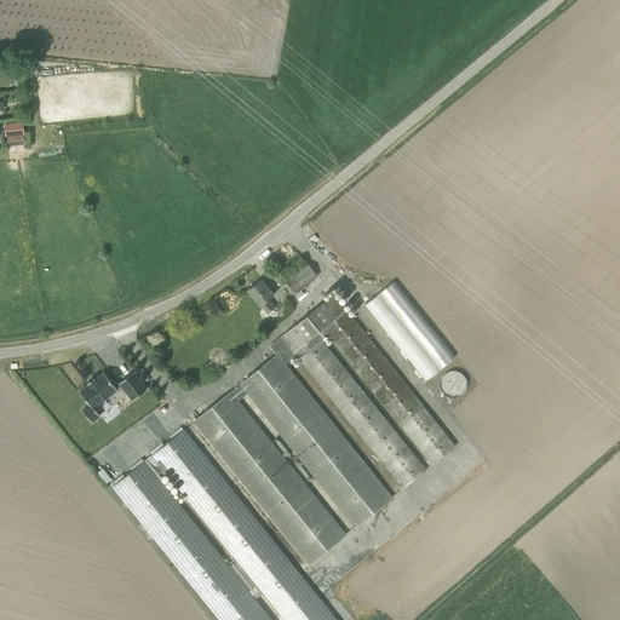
[(23,124),(3,125),(4,133),(23,132),(23,124)]
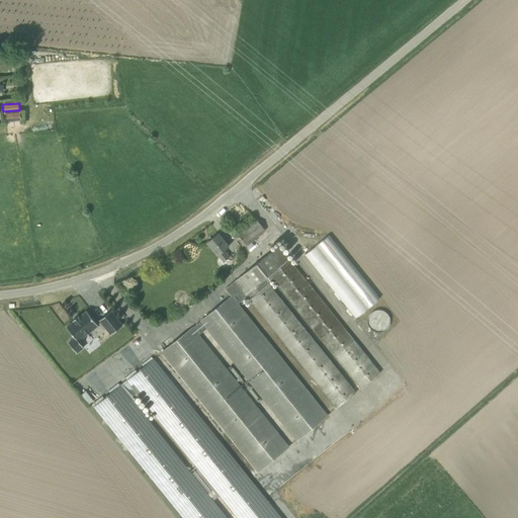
[(5,122),(21,120),(20,111),(4,113),(5,122)]
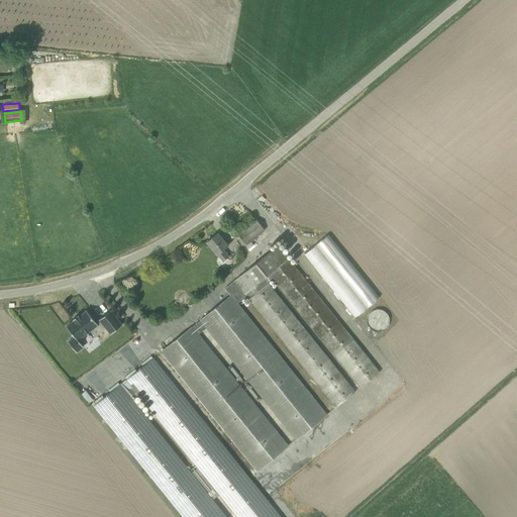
[(237,234),(248,249),(253,245),(250,241),(265,230),(255,219),(237,234)]
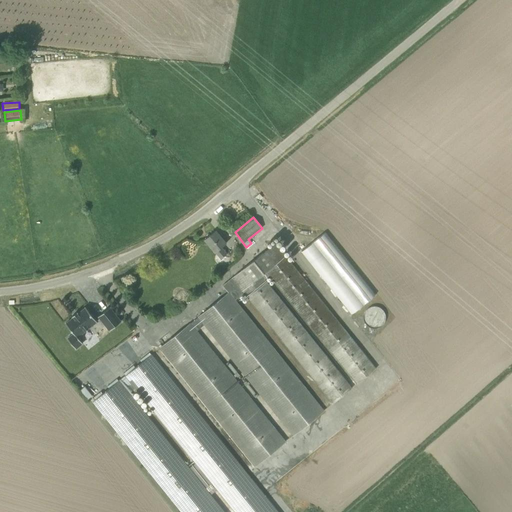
[(222,247),(226,244),(215,230),(204,239),(221,259),(227,253),(222,247)]
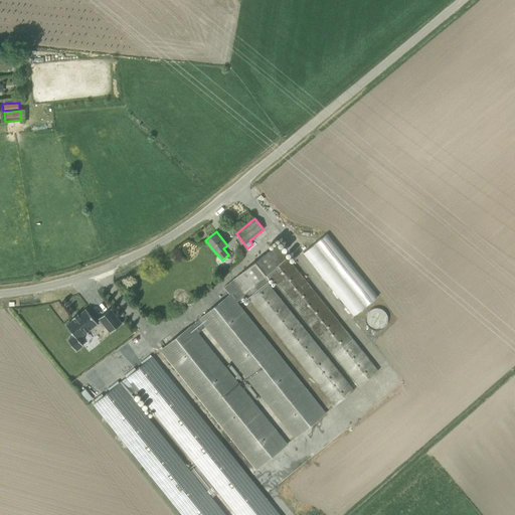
[(302,250),(352,317),(377,298),(327,231),(302,250)]
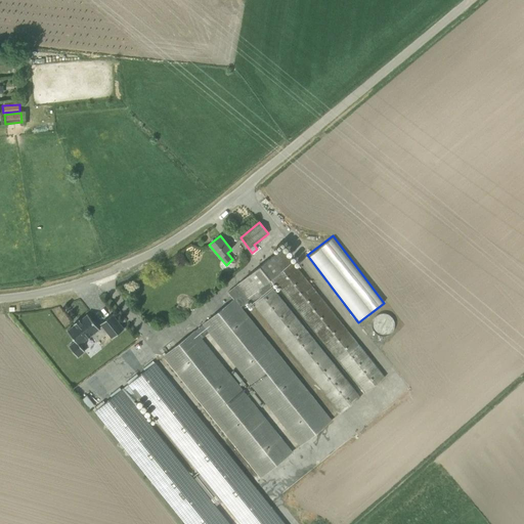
[(281,249),(237,285),(227,293),(233,300),(241,308),(250,300),(340,413),(360,396),(270,286),(275,281),(365,392),(385,378),(281,249)]
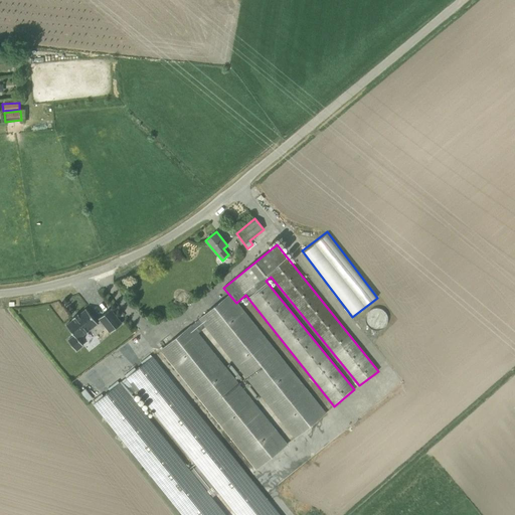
[(325,413),(236,303),(229,295),(199,319),(205,327),(295,438),(325,413)]
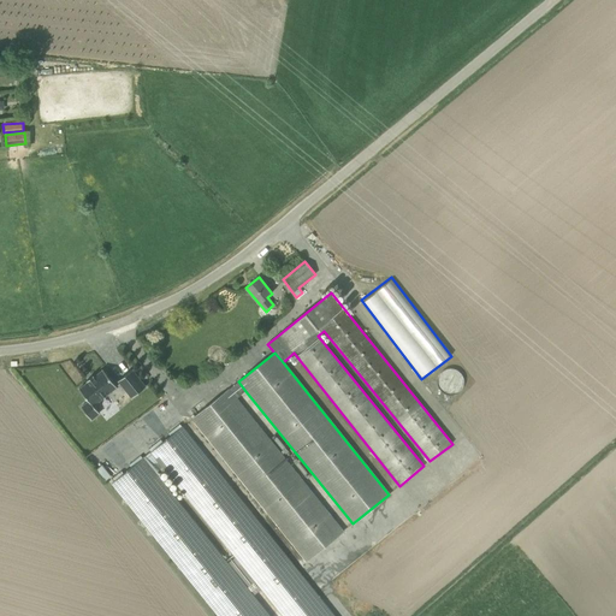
[(88,380),(88,381),(80,389),(89,402),(81,408),(92,420),(100,413),(94,406),(107,395),(113,402),(126,391),(131,398),(146,386),(131,369),(118,381),(119,384),(116,386),(102,369),(94,378),(93,377),(93,375),(87,380),(87,381),(88,380)]
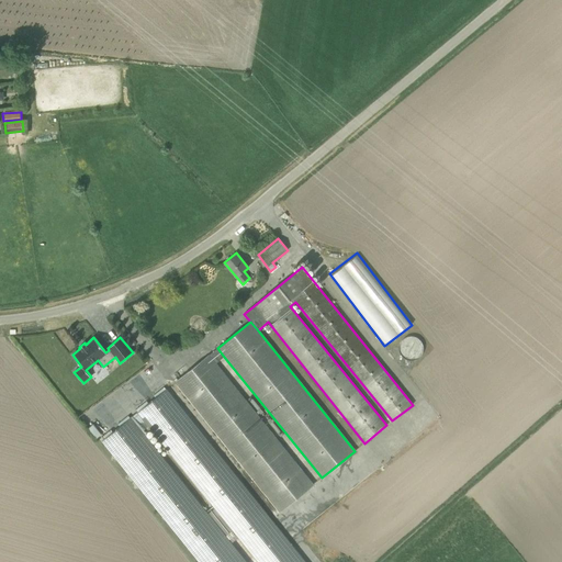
[(417,357),(417,338),(401,337),(400,356),(417,357)]
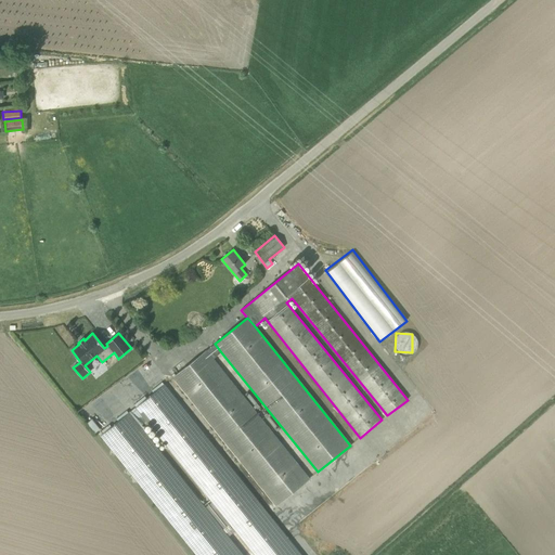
[(214,359),(221,352),(215,344),(206,351),(206,350),(173,377),(276,505),(310,478),(214,359)]
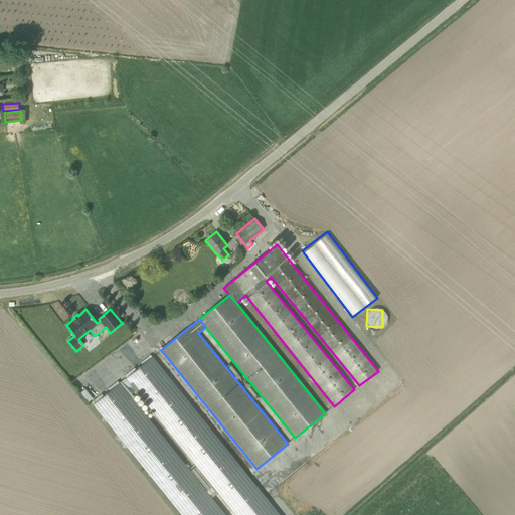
[(279,514),(152,357),(143,364),(136,370),(127,378),(120,384),(120,383),(110,391),(104,396),(94,404),(182,514),(224,514),(211,498),(218,492),(236,514),(279,514)]
